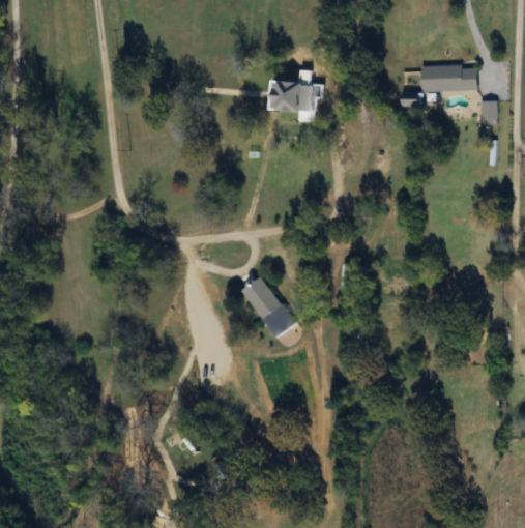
[(476,90),(476,65),(420,65),(420,90),(476,90)]
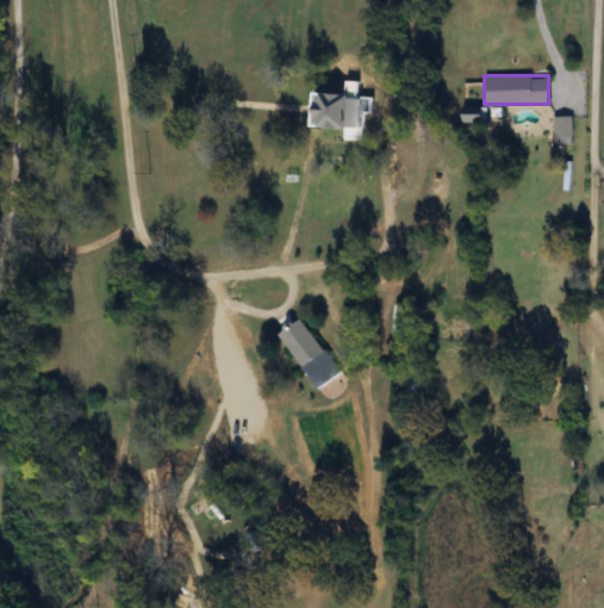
[(313,128),(365,126),(365,93),(312,94),(313,128)]
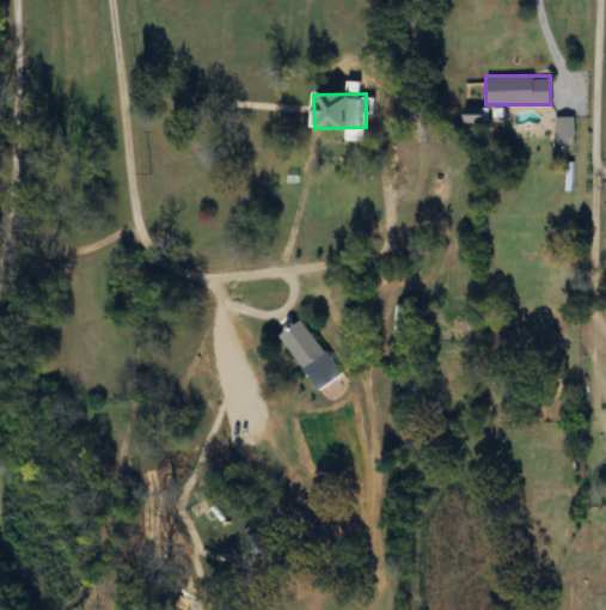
[(570,117),(554,117),(554,144),(570,144),(570,117)]
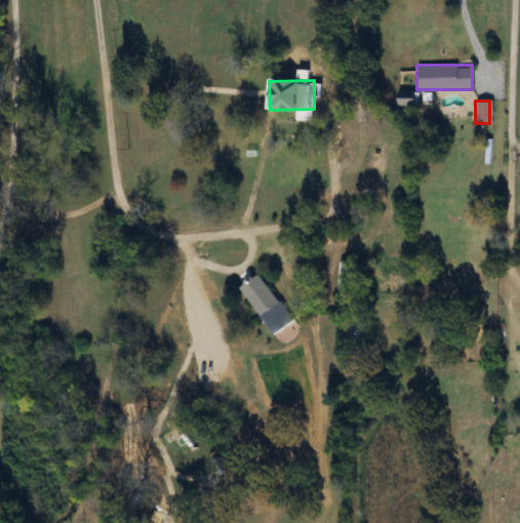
[(238,285),(268,330),(287,317),(257,272),(238,285)]
